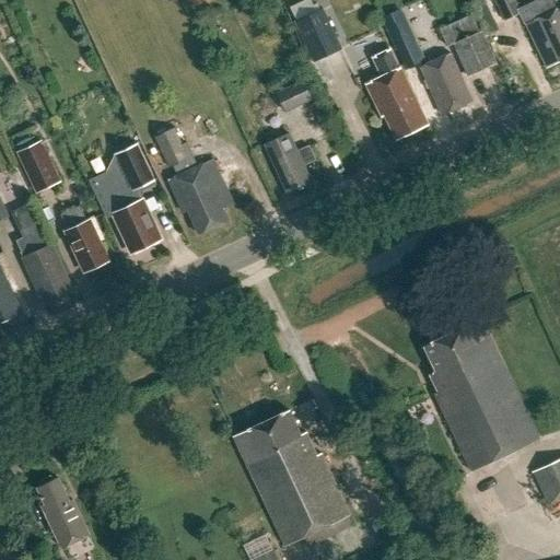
[(514,0),(494,0),(504,21),(521,13),(514,0)]
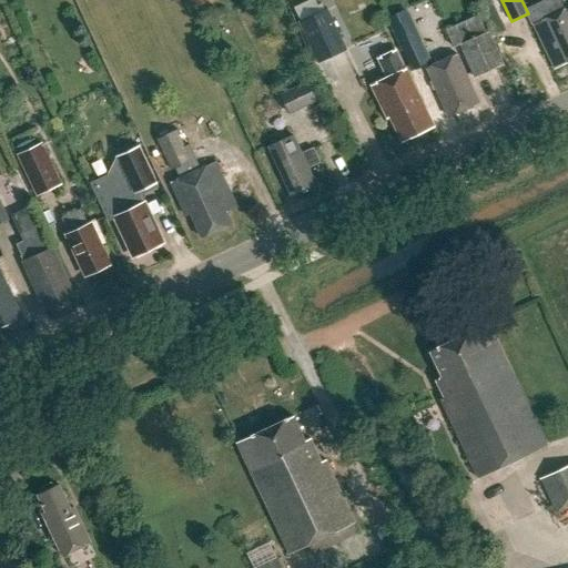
[(567,7),(539,20),(533,23),(555,69),(555,68),(560,66),(567,61),(567,7)]
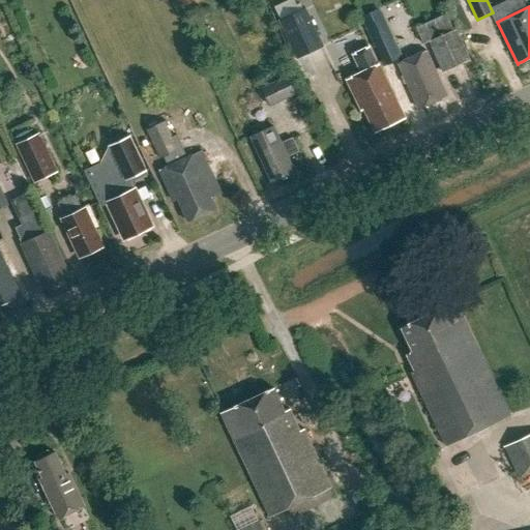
[(323,47),(305,9),(280,21),(297,59),(323,47)]
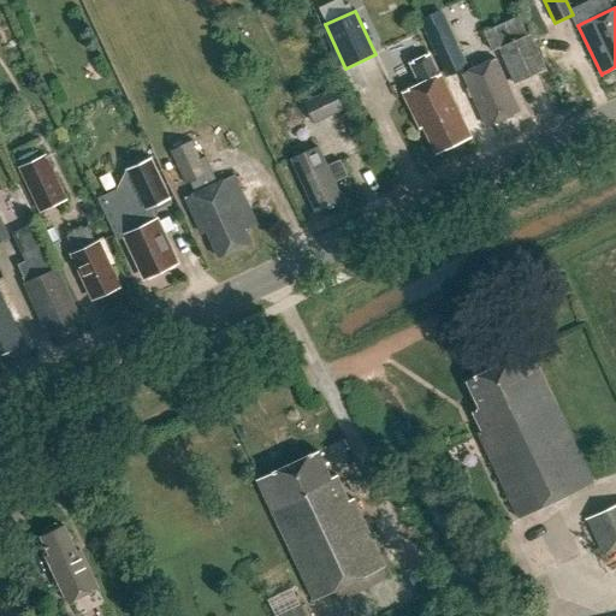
[(438,11),(418,21),(422,33),(444,23),(438,11)]
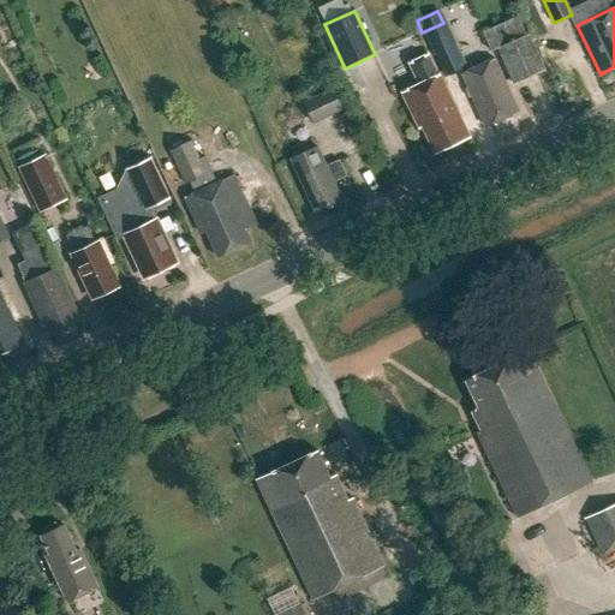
[(499,49),(514,84),(545,71),(529,35),(526,36),(519,18),(483,34),(491,52),(499,49)]
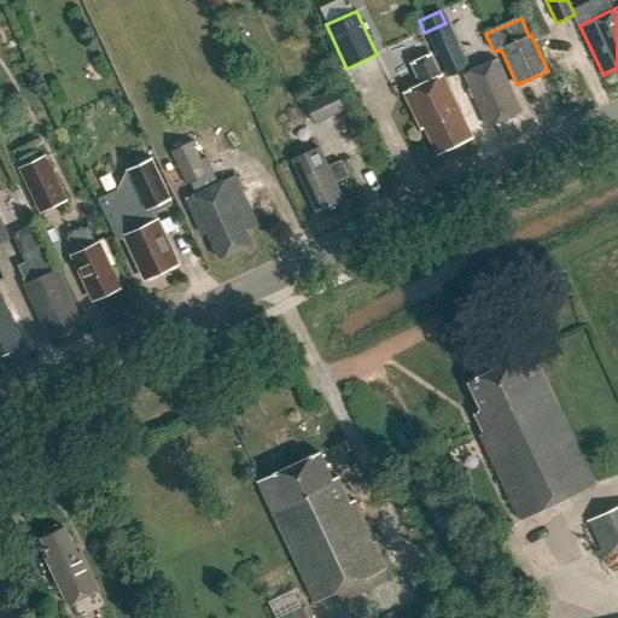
[(438,54),(449,76),(467,68),(456,46),(438,54)]
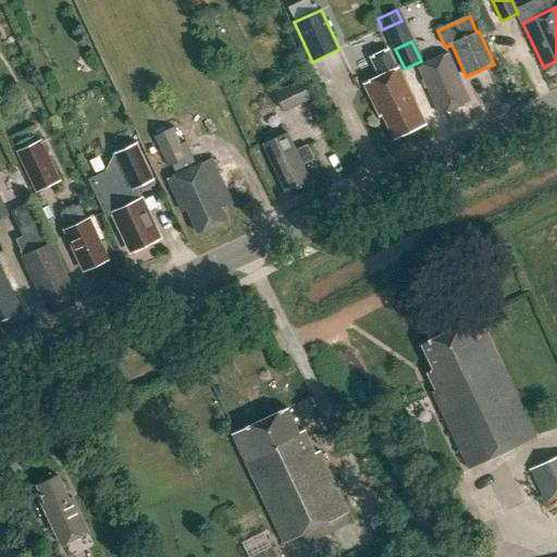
[(364,84),(380,116),(383,115),(394,139),(425,125),(398,67),(397,69),(387,50),(371,58),(380,77),(364,84)]
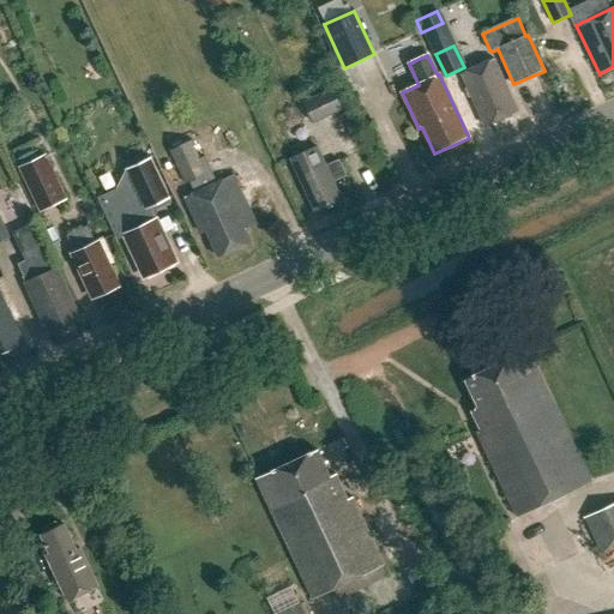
[(461,74),(485,127),(518,113),(493,60),(461,74)]
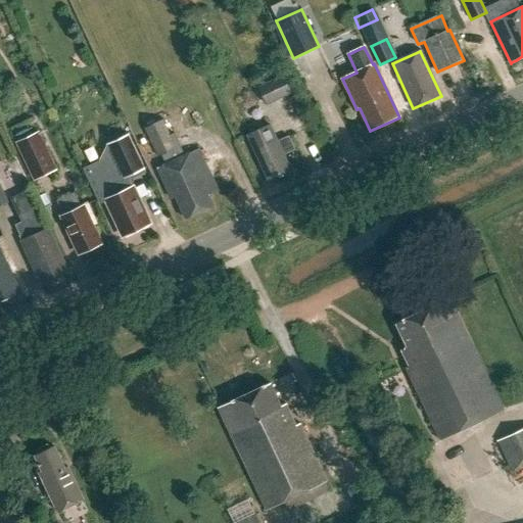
[(291,93),(284,76),(259,87),(268,104),(291,93)]
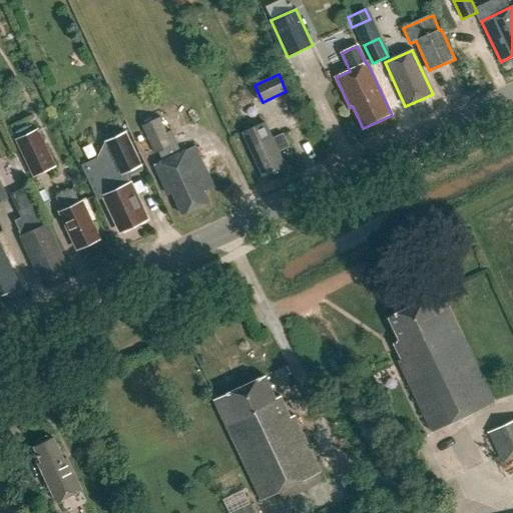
[(162,118),(145,126),(158,154),(160,152),(164,161),(156,165),(169,195),(173,193),(183,214),(211,202),(206,191),(216,187),(197,147),(183,153),(174,131),(169,133),(162,118)]
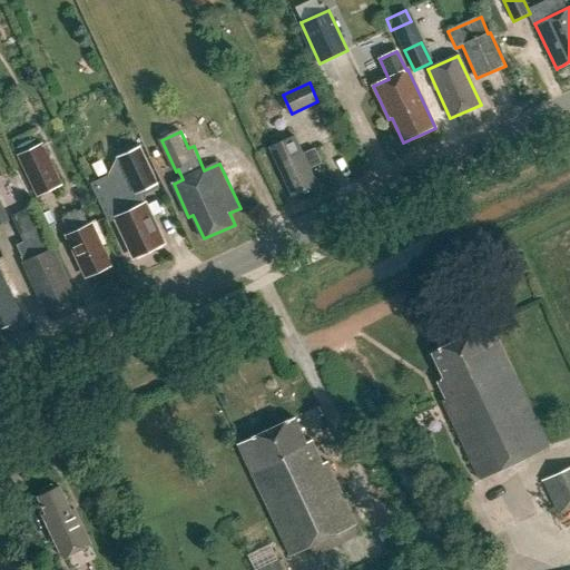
[(277,164),(294,196),(317,185),(310,168),(322,163),(315,148),(303,154),(303,153),(300,154),(293,137),(273,146),(281,163),(277,164)]
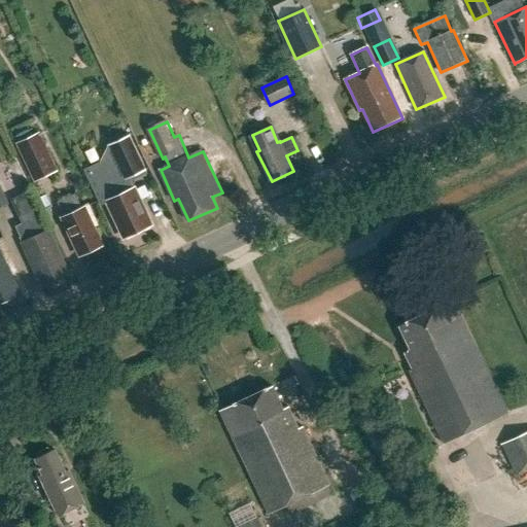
[(16,145),(34,182),(57,171),(39,134),(16,145)]
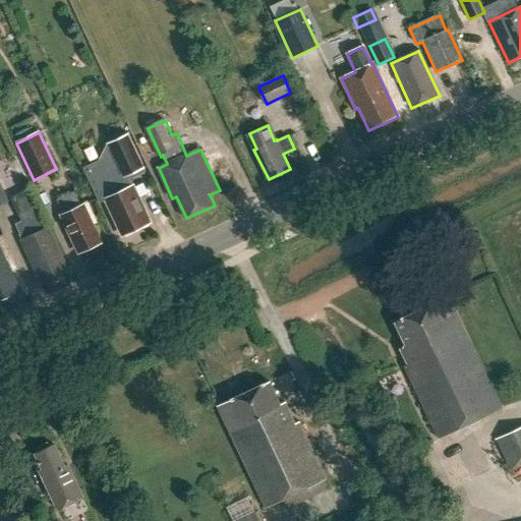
[(107,200),(123,235),(151,223),(139,199),(140,198),(134,186),(130,188),(128,182),(130,174),(142,168),(145,173),(147,172),(128,134),(108,143),(114,156),(84,170),(101,204),(107,200)]
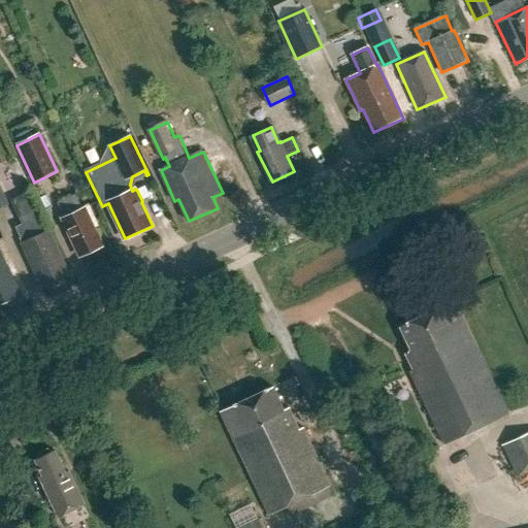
[(0,209),(9,205),(0,185),(0,209)]
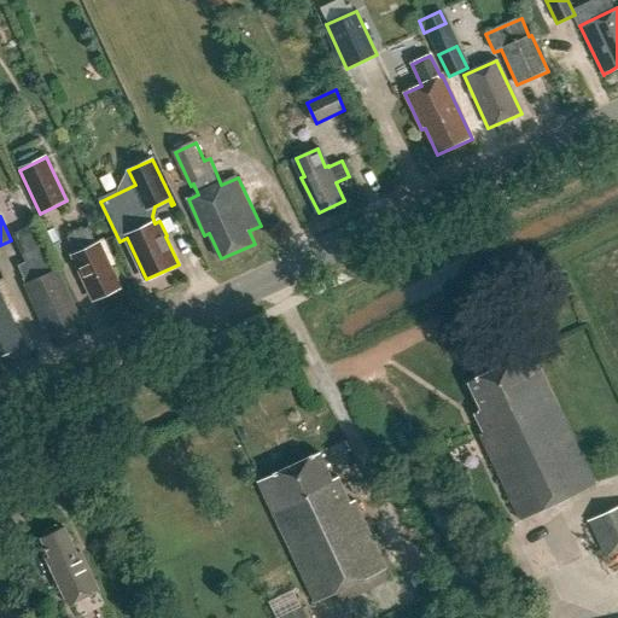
[(53,328),(57,334),(76,326),(64,301),(71,297),(59,272),(57,273),(36,227),(15,237),(28,267),(19,270),(27,286),(47,331),(53,328)]
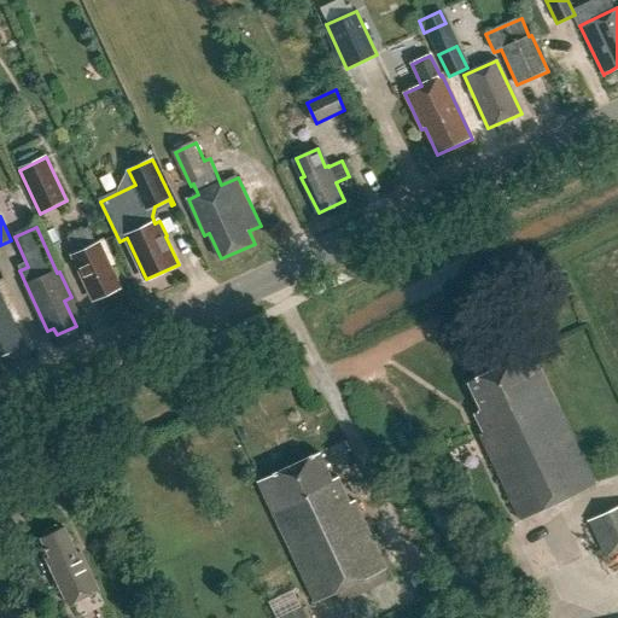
[(87,280),(95,299),(100,298),(108,297),(114,291),(118,290),(110,272),(112,270),(108,261),(111,258),(103,242),(97,245),(88,228),(68,238),(75,255),(73,256),(85,281),(87,280)]
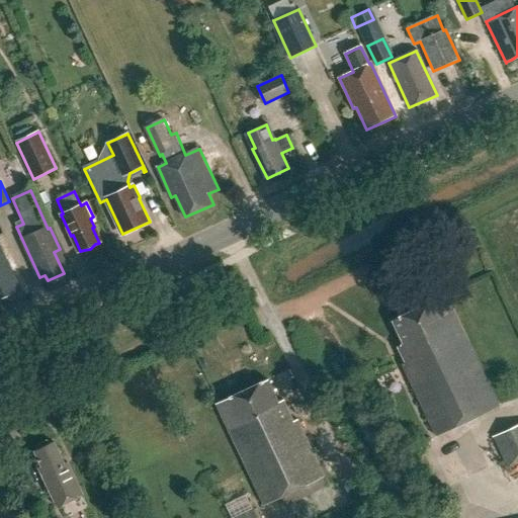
[(0,299),(5,297),(9,300),(9,301),(21,296),(20,295),(20,290),(21,290),(0,246),(0,299)]
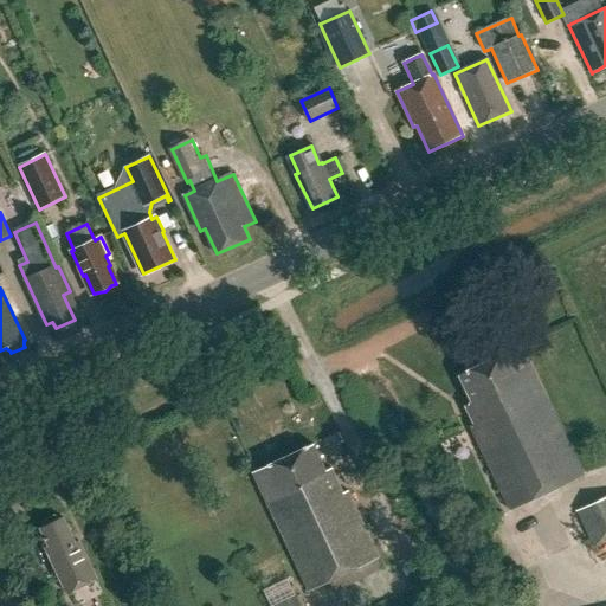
[(472,403),(465,406),(475,425),(470,427),(510,510),(584,476),(521,346),(459,375),(472,403)]
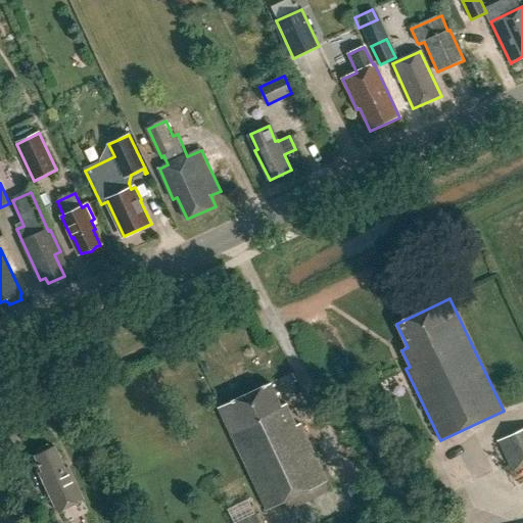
[(270,384),(219,408),(267,511),(327,482),(299,424),(296,426),(286,405),(281,407),(270,384)]
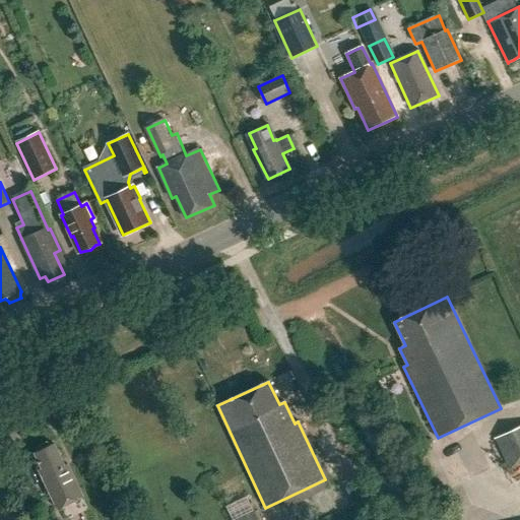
[(519,423),(491,436),(506,469),(519,462),(519,423)]
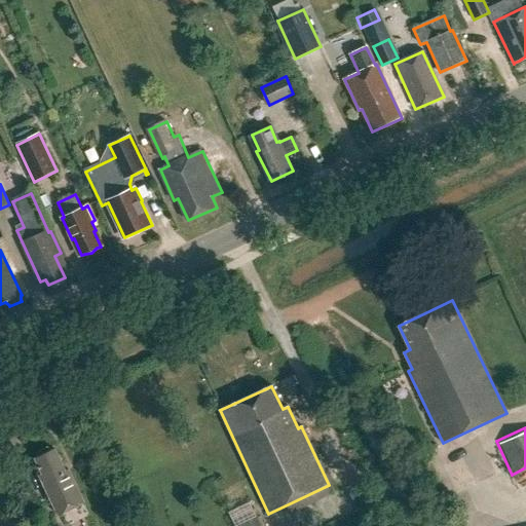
[(39,476),(58,515),(84,502),(69,470),(65,472),(54,449),(53,450),(48,448),(39,452),(37,457),(35,458),(43,475),(39,476)]
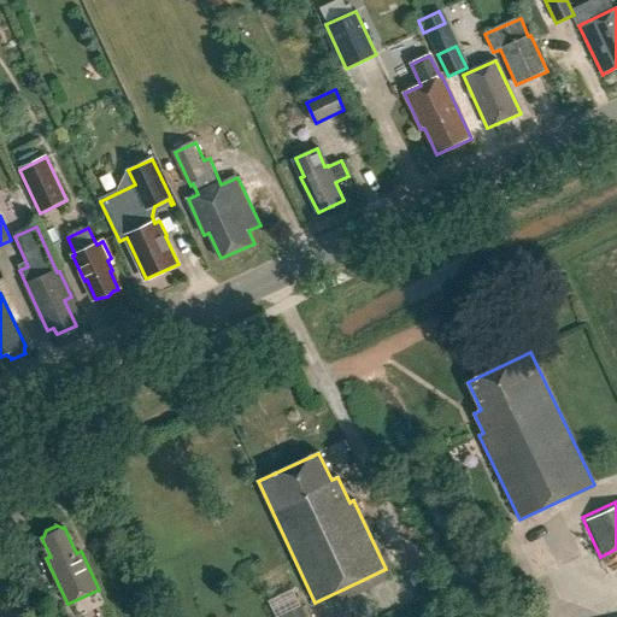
[(280,616),(306,616),(303,606),(280,616)]
